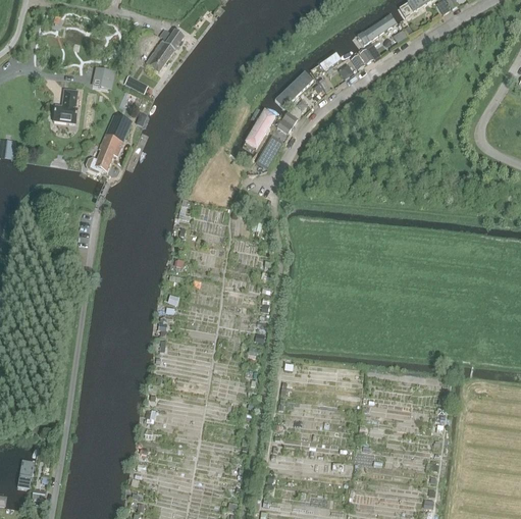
[(414,0),(405,6),(410,14),(433,0),(414,0)]
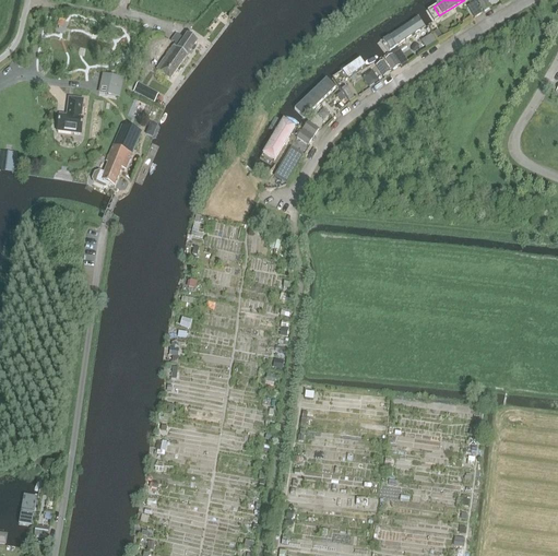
[(473,15),(481,10),(475,0),(472,0),(466,3),(473,15)]
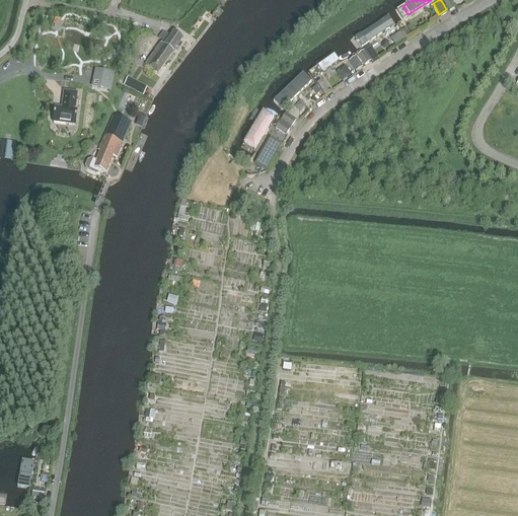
[(448,8),(455,4),(452,0),(442,0),(448,8)]
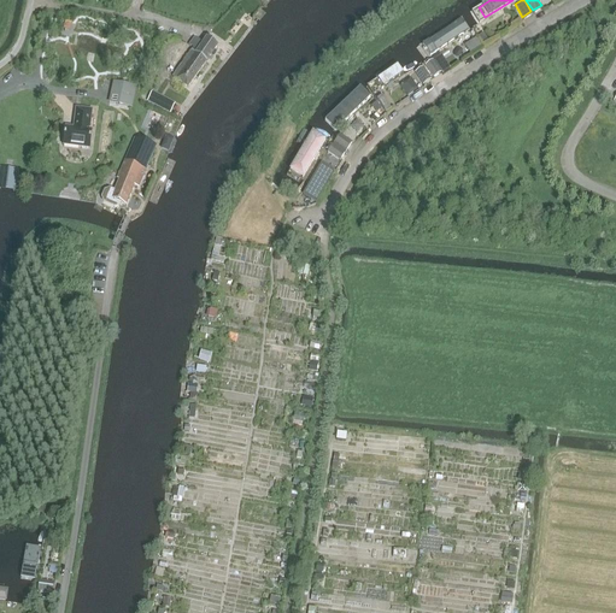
[(450,25),(420,45),(426,56),(456,35),(450,25)]
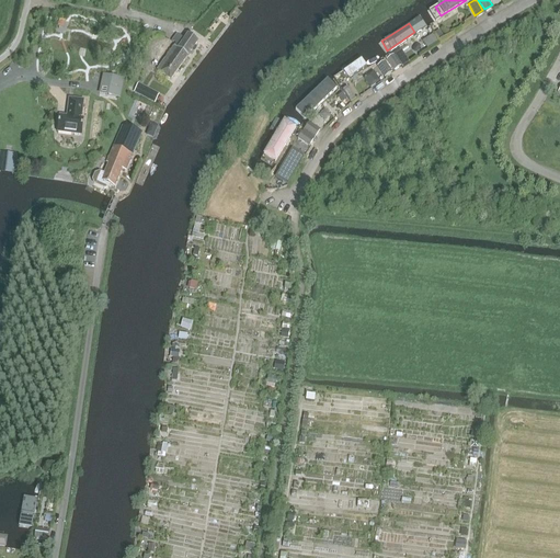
[(176,46),(172,44),(163,57),(156,67),(169,77),(196,38),(186,32),(176,46)]
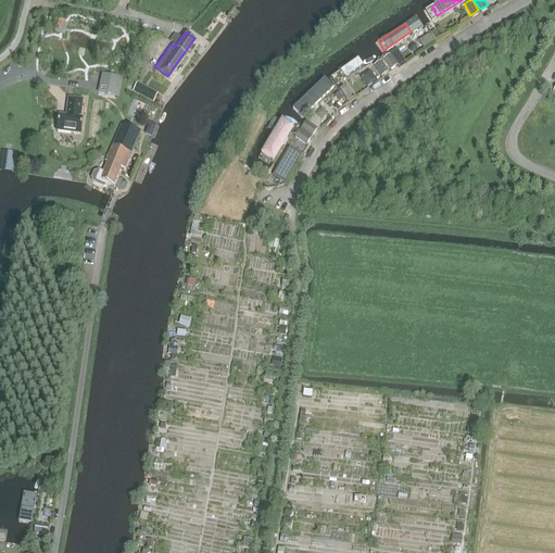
[(428,32),(417,38),(421,46),(432,39),(428,32)]
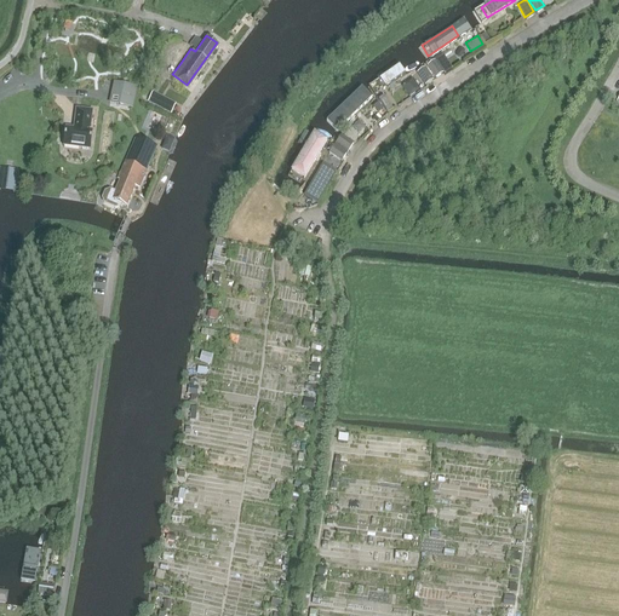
[(416,63),(408,53),(379,74),(387,85),(416,63)]
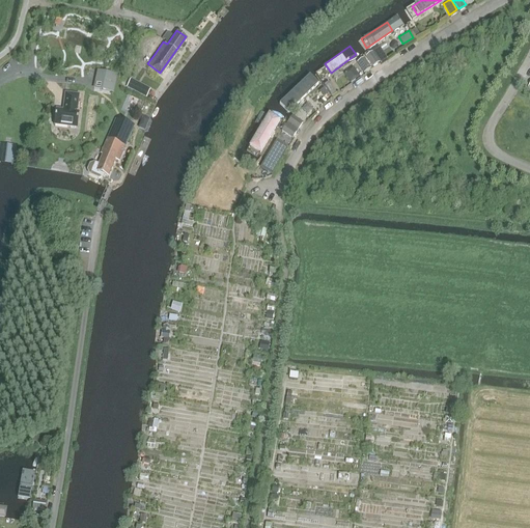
[(364,54),(371,64),(379,59),(371,49),(364,54)]
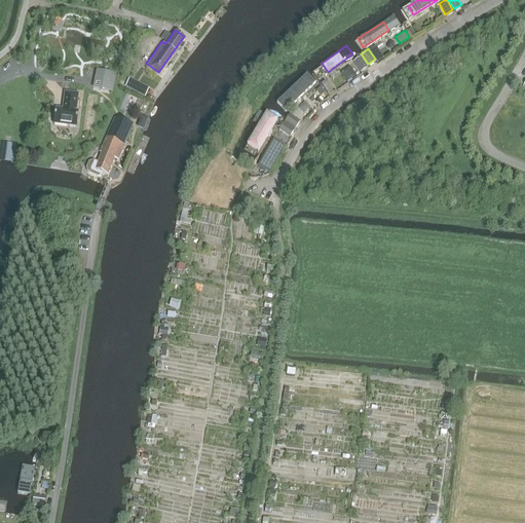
[(360,70),(361,69),(366,65),(360,54),(352,60),(360,70)]
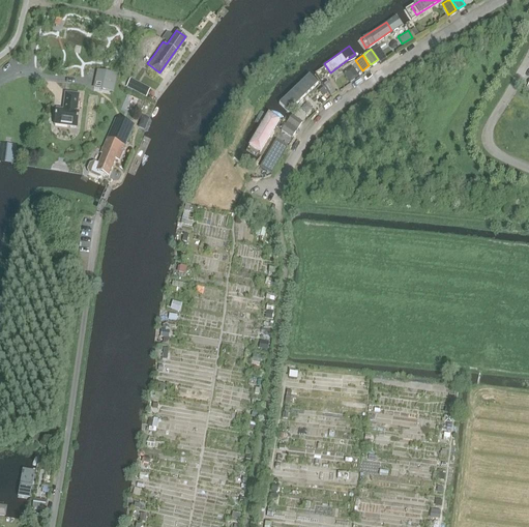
[(353,64),(344,68),(349,78),(358,74),(353,64)]
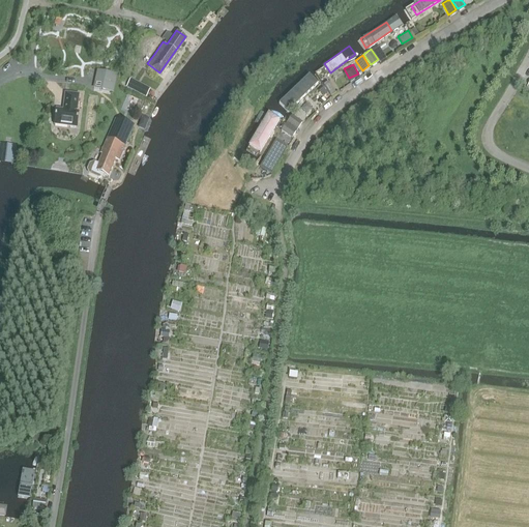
[(95,67),(91,86),(112,90),(116,71),(95,67)]
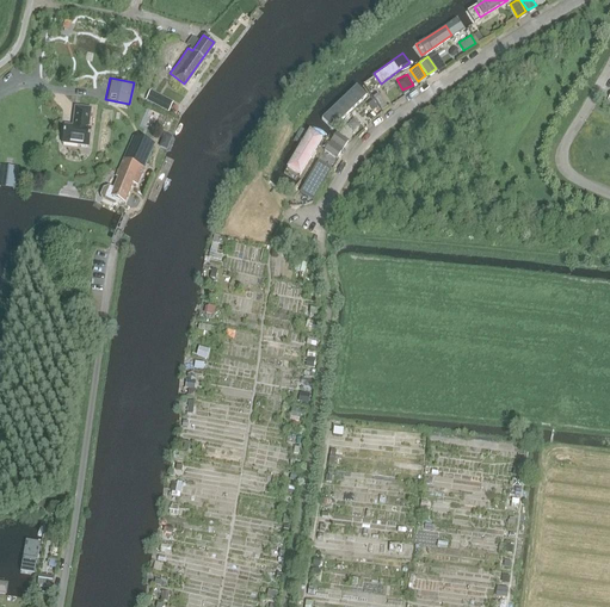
[(380,107),(386,104),(377,92),(373,95),(380,107)]
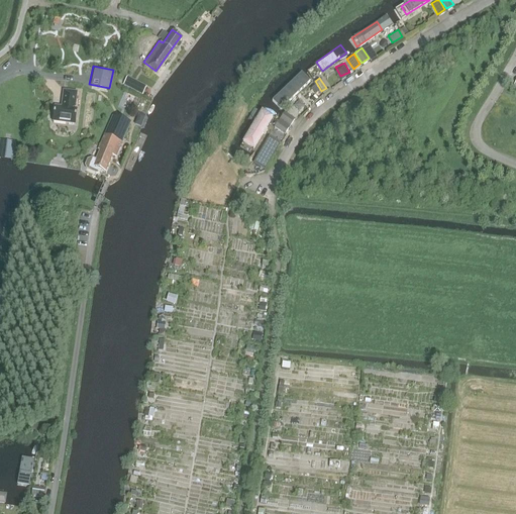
[(299,88),(292,81),(271,103),(278,110),(299,88)]
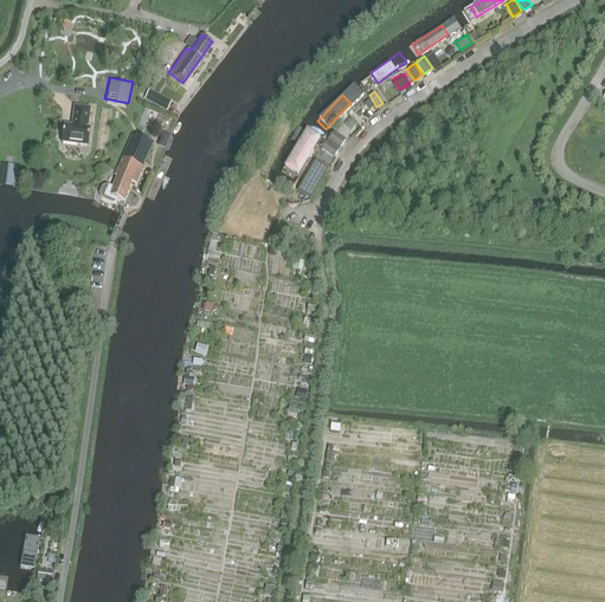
[(60,140),(87,143),(89,124),(87,124),(89,105),(73,103),(71,117),(72,117),(71,122),(63,121),(60,140)]
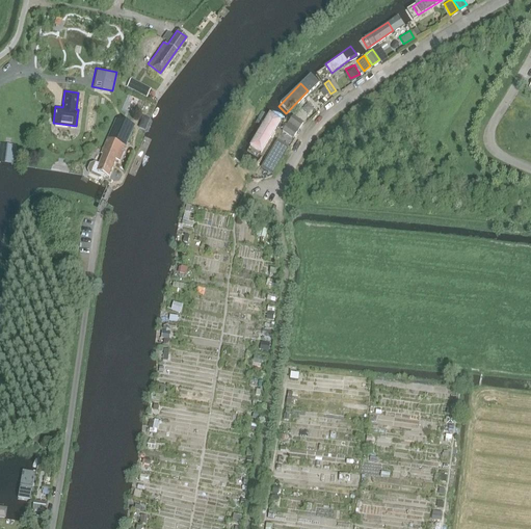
[(287,120),(297,127),(302,121),(292,113),(287,120)]
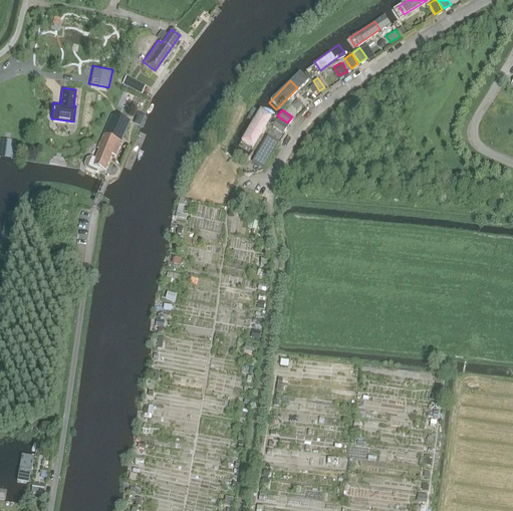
[(98,147),(94,157),(89,155),(85,156),(83,162),(84,167),(94,171),(101,167),(103,168),(110,152),(113,154),(129,120),(111,112),(96,146),(98,147)]
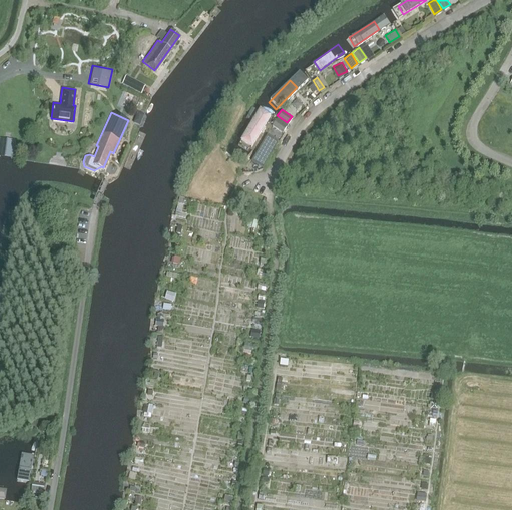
[(270,119),(261,114),(245,139),(253,145),(270,119)]
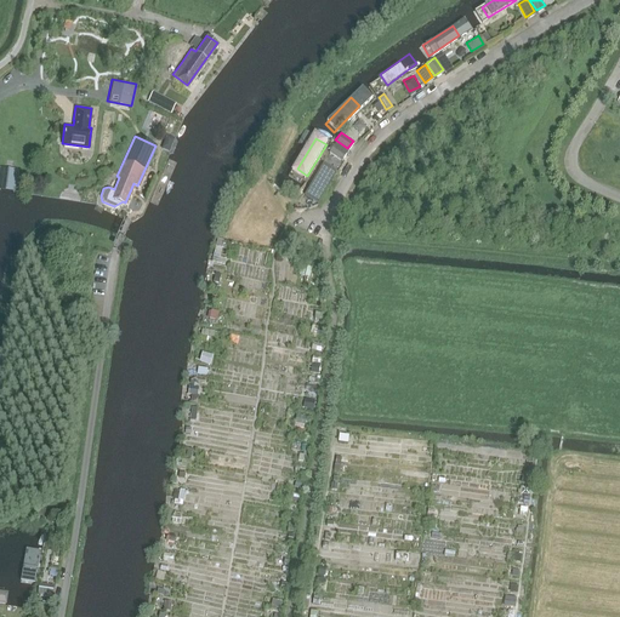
[(340,158),(346,150),(334,142),(328,150),(340,158)]
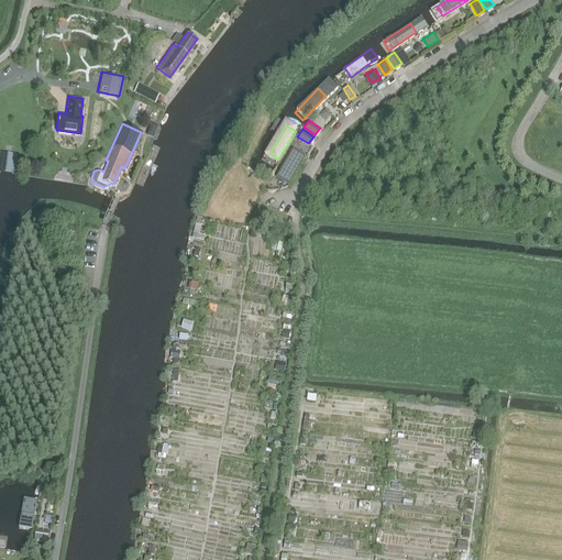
[(297,150),(284,173),(290,176),(304,153),(297,150)]
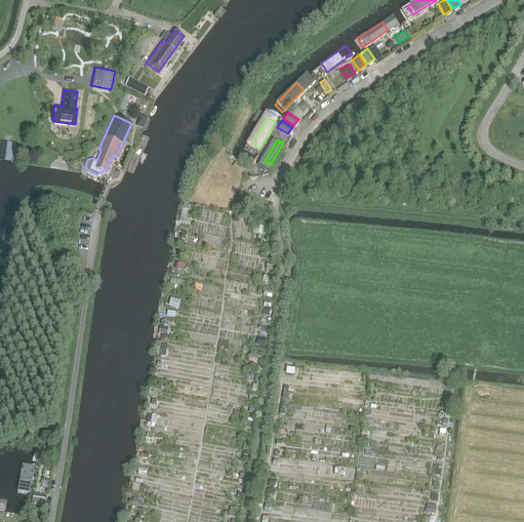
[(179,216),(185,217),(189,200),(184,199),(179,216)]
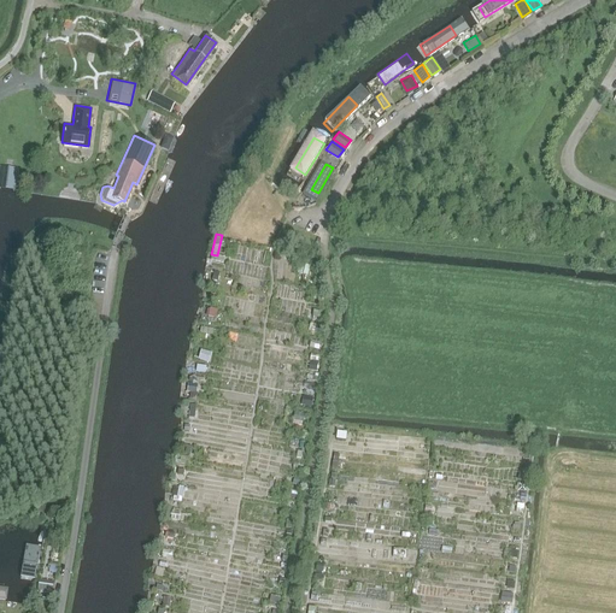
[(221,288),(223,282),(215,278),(212,286),(221,288)]
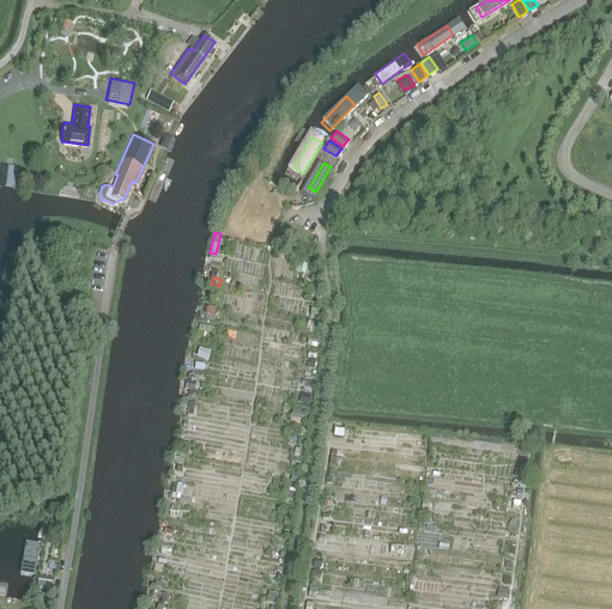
[(316,321),(308,318),(306,326),(314,328),(316,321)]
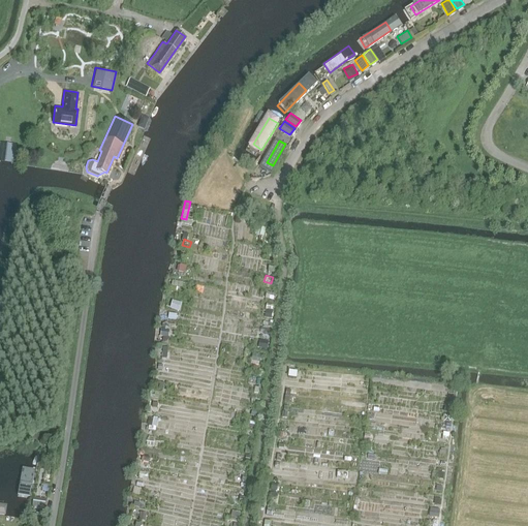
[(172,298),(169,305),(176,307),(178,300),(172,298)]
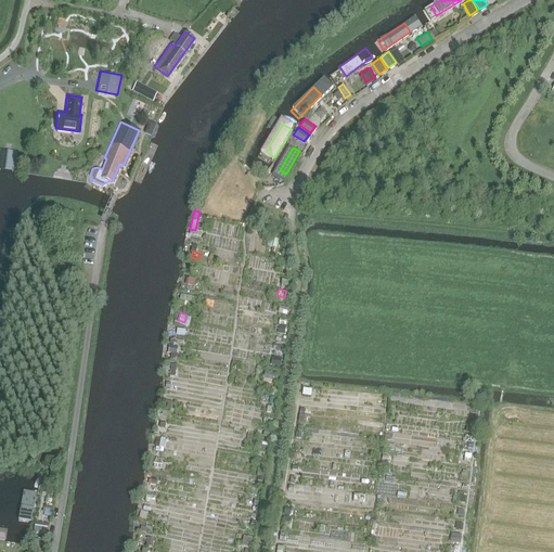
[(263,368),(261,376),(271,379),(273,370),(263,368)]
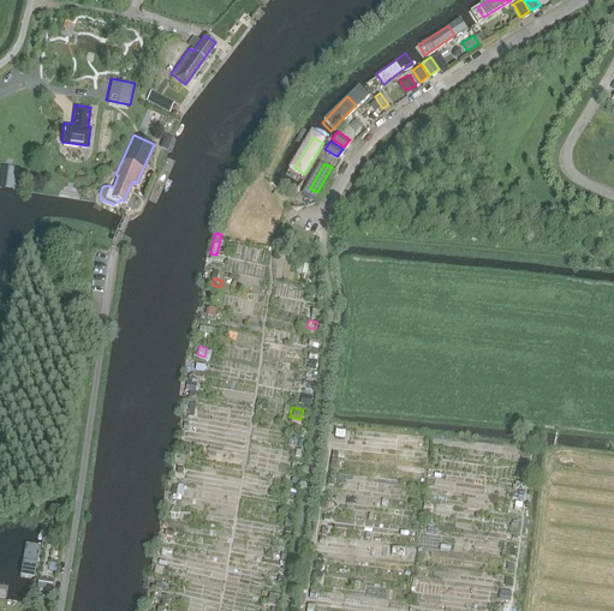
[(37,549),(25,546),(19,582),(31,583),(37,549)]
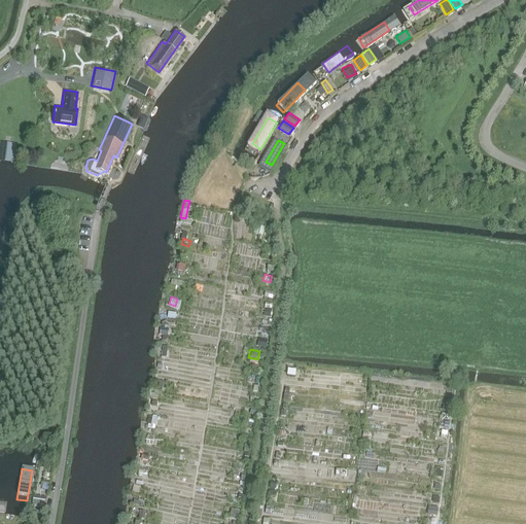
[(43,503),(44,495),(32,493),(31,501),(43,503)]
